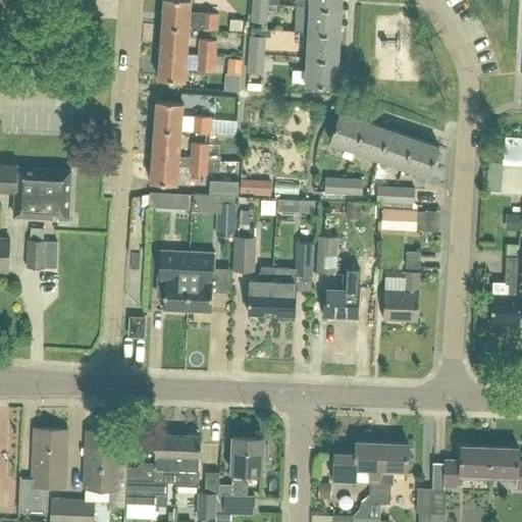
[(163,0),(162,24),(189,27),(189,23),(217,27),(218,10),(190,8),(190,0),(163,0)]
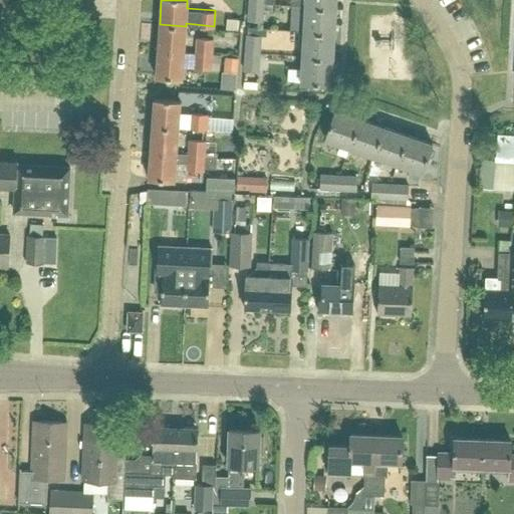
[(262,20),(264,4),(249,3),(248,19),(262,20)]
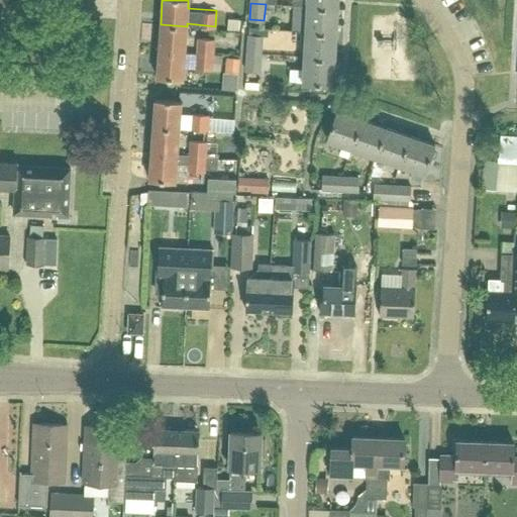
[(336,33),(337,8),(293,5),(292,28),(305,29),(304,31),(336,33)]
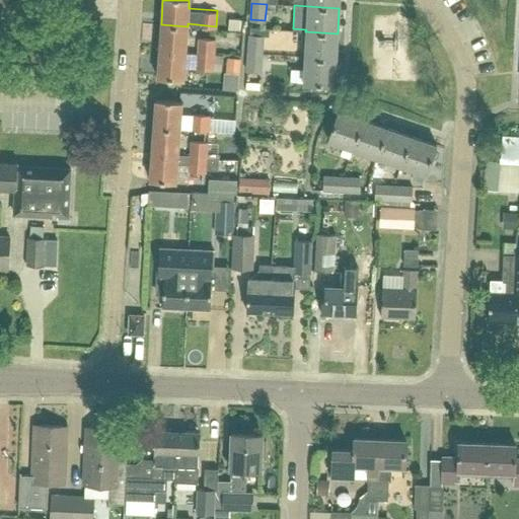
[(231,11),(218,10),(217,26),(230,27),(231,11)]
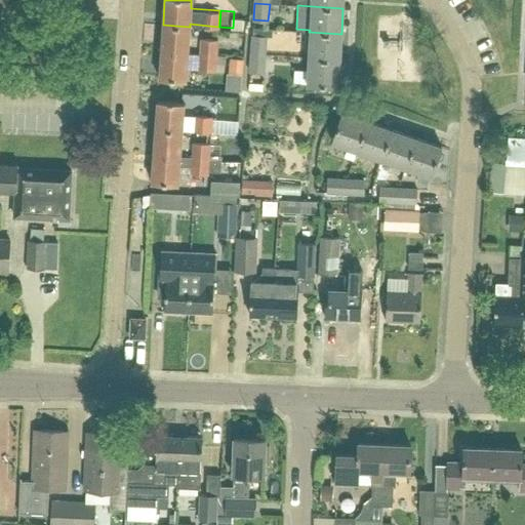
[(188,53),(190,27),(163,25),(161,51),(188,53)]
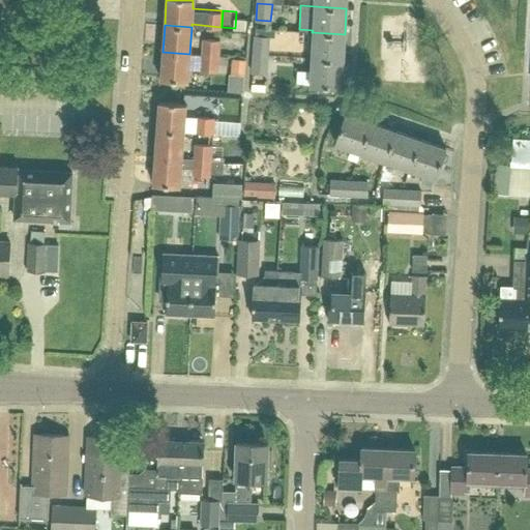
[(255,27),(253,56),(269,57),(271,36),(274,36),(275,29),(255,27)]
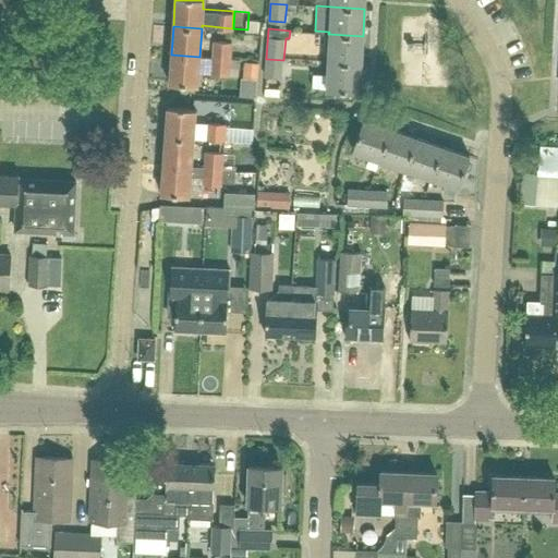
[(362,63),(363,36),(328,34),(327,62),(362,63)]
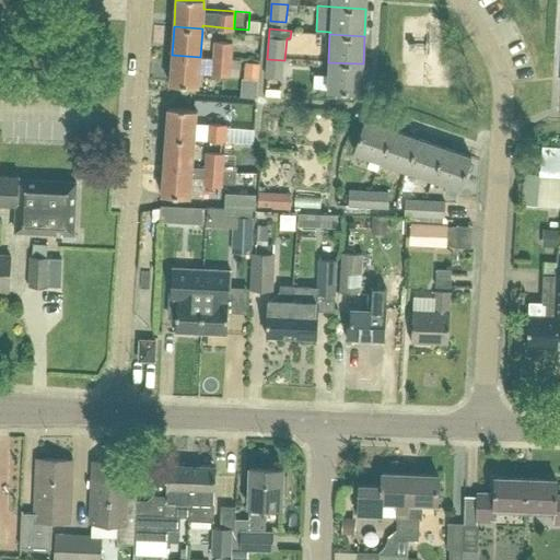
[(258,50),(257,36),(242,37),(243,50),(258,50)]
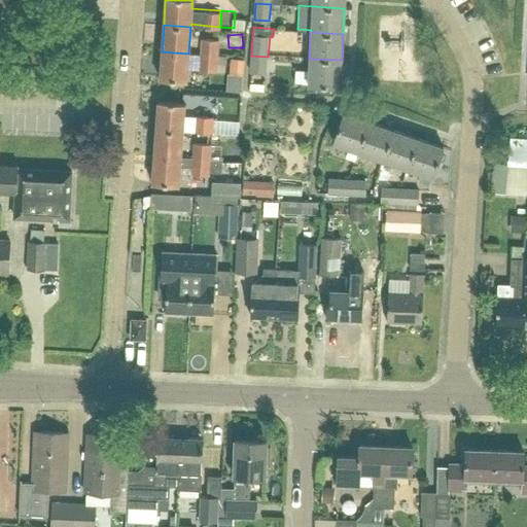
[(201,38),(200,54),(219,55),(220,39),(201,38)]
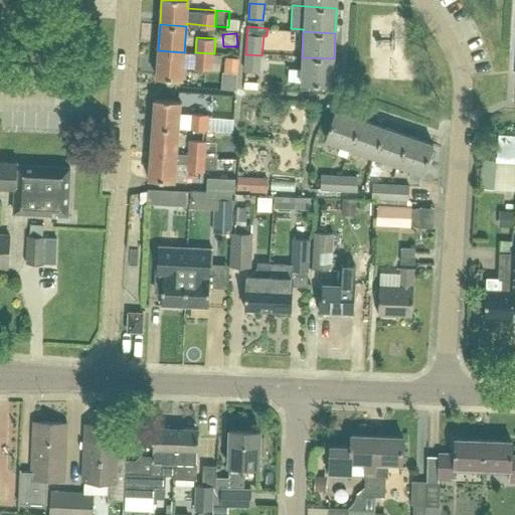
[(182,79),(184,52),(158,50),(156,77),(182,79)]
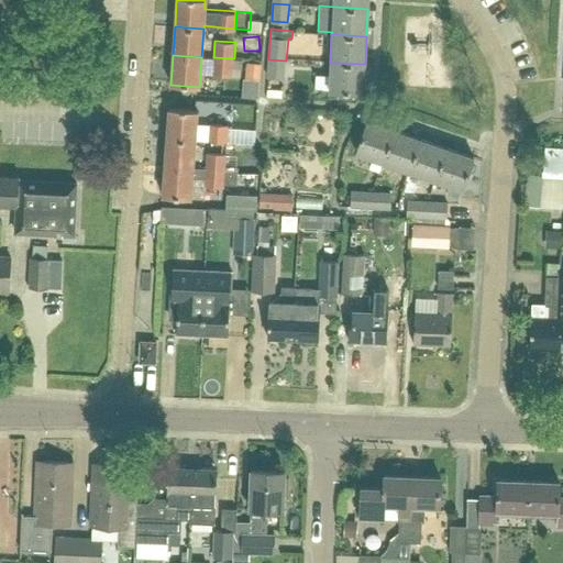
[(234,58),(213,57),(212,74),(232,75),(233,67),(242,68),(242,58),(234,58)]
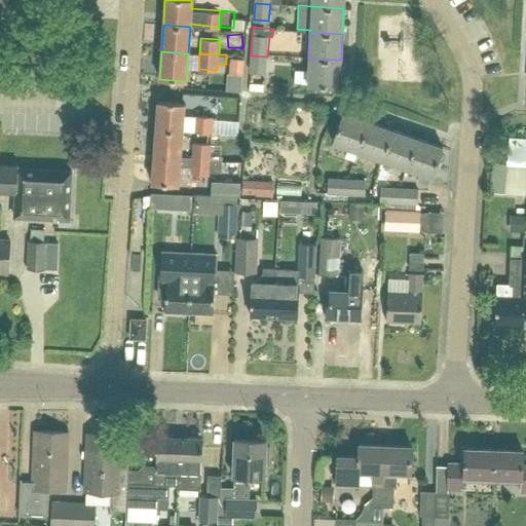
[(266,74),(267,57),(251,55),(250,72),(266,74)]
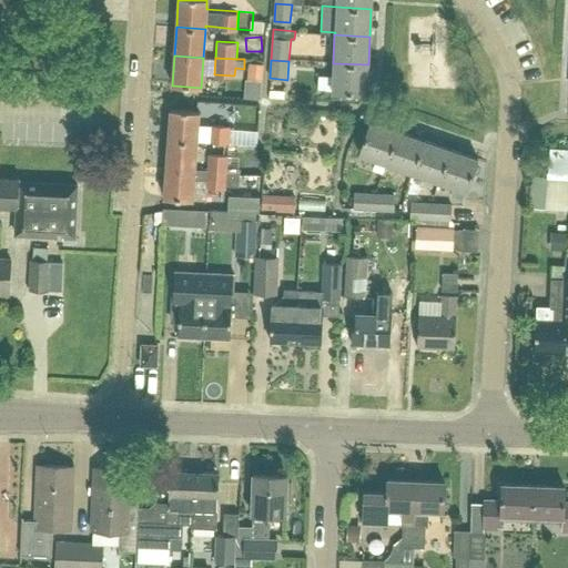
[(264,63),(249,62),(247,78),(263,79),(264,63)]
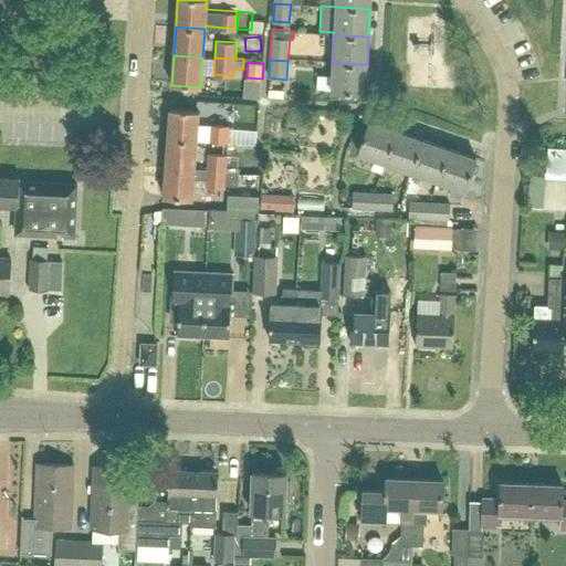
[(365,93),(367,64),(332,63),(331,75),(316,75),(316,88),(331,90),(331,91),(365,93)]
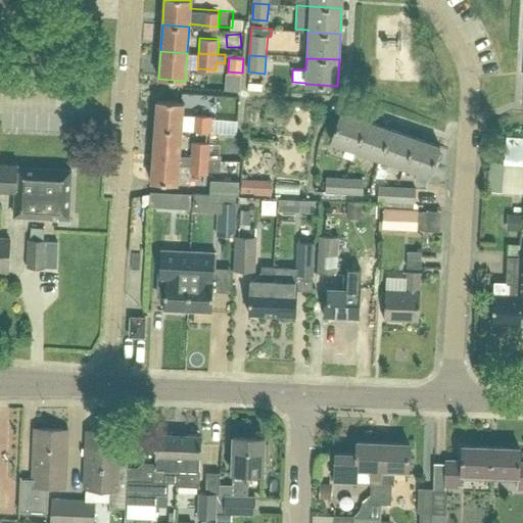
[(156,100),(154,128),(181,130),(184,102),(156,100)]
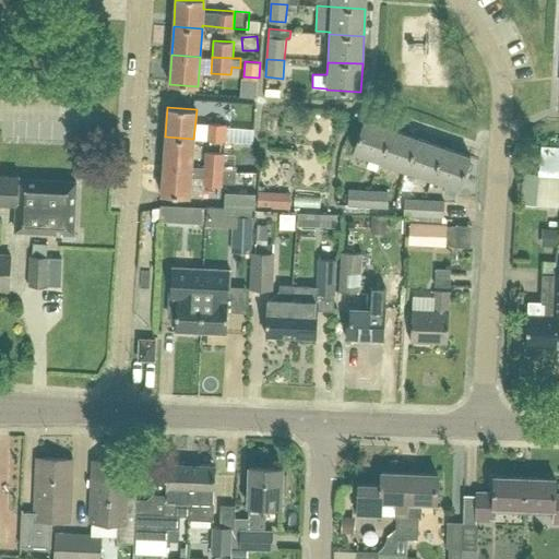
[(379,161),(380,161),(391,128),(364,119),(353,152),(368,157),(365,166),(376,170),(379,161)]
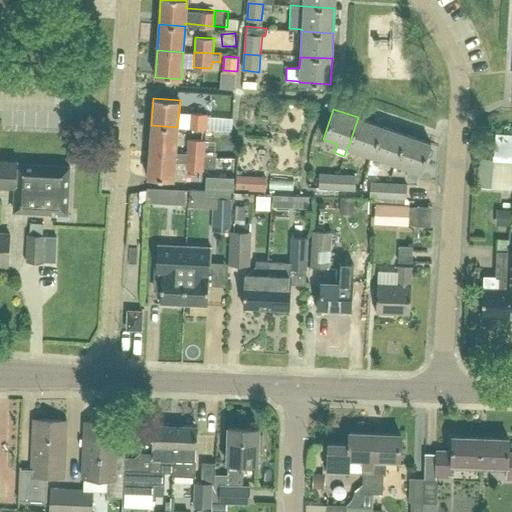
[(189,112),(189,127),(206,128),(207,113),(189,112)]
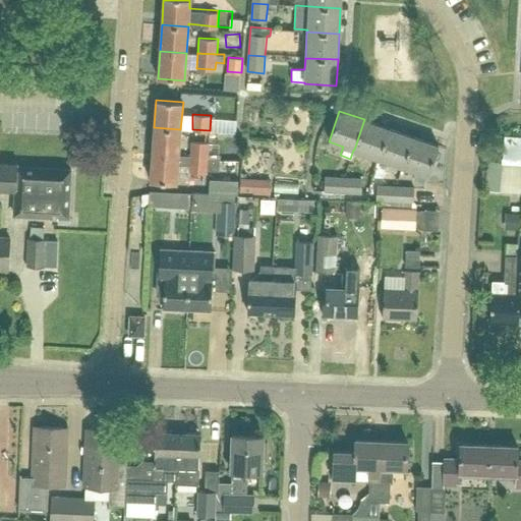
[(379,158),(389,128),(364,119),(354,150),(378,158),(379,158)]
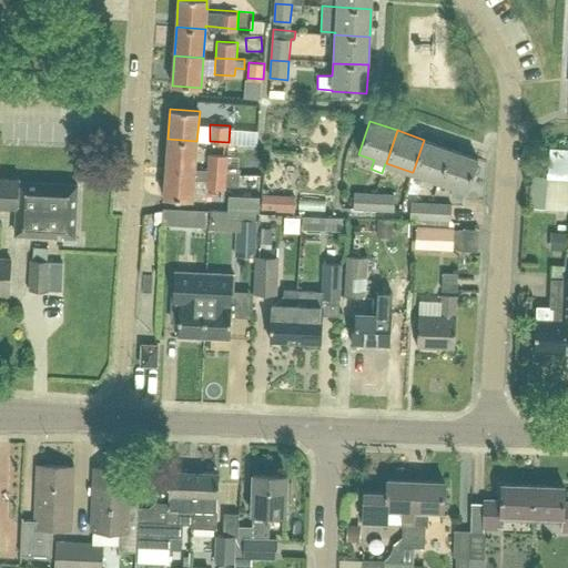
[(196,141),(168,139),(165,168),(194,170),(195,168),(196,141)]
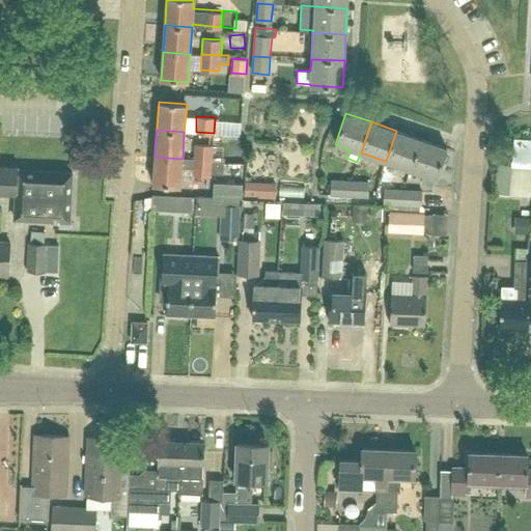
[(410,170),(421,139),(396,131),(386,161),(410,169),(410,170)]
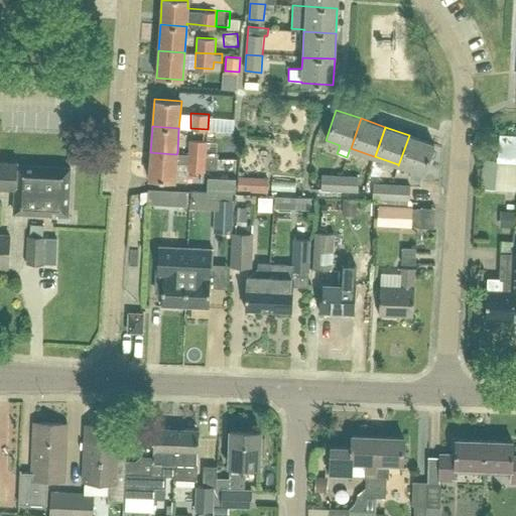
[(398,165),(411,169),(409,176),(420,180),(422,173),(423,173),(433,143),(409,135),(398,165)]
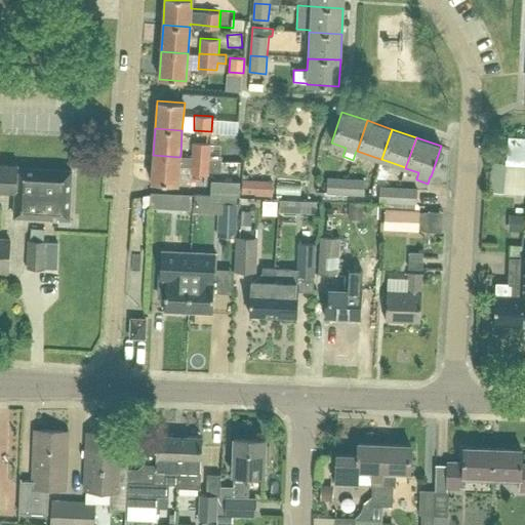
[(507,159),(524,160),(524,137),(508,137),(507,159)]
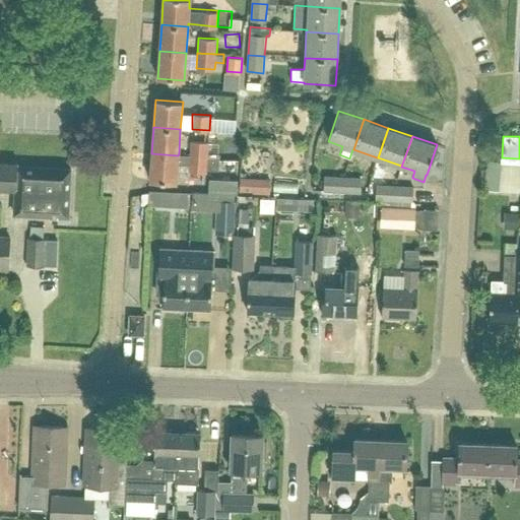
[(191,140),(190,154),(190,156),(207,157),(207,156),(209,141),(191,140)]
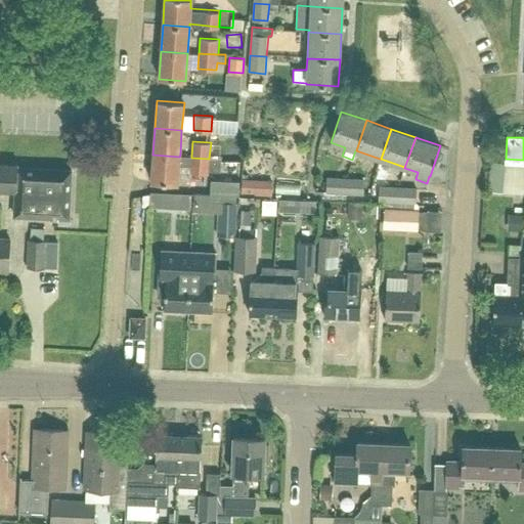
[(191,156),(180,155),(179,157),(153,155),(150,182),(177,184),(179,165),(190,166),(190,171),(209,173),(209,170),(220,171),(221,159),(209,158),(209,159),(191,158),(191,156)]
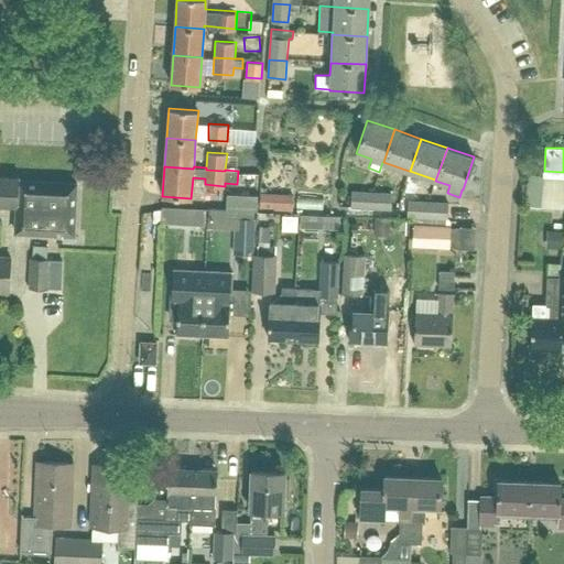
[(543,175),(528,174),(525,205),(541,206),(543,175)]
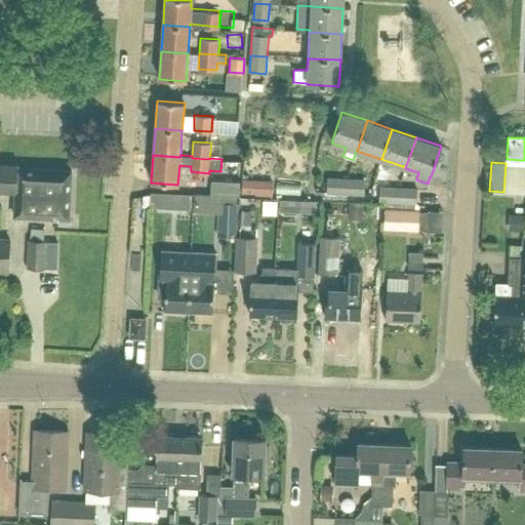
[(0,191),(15,192),(14,216),(69,218),(71,170),(37,168),(37,172),(16,171),(17,165),(0,163),(0,191)]
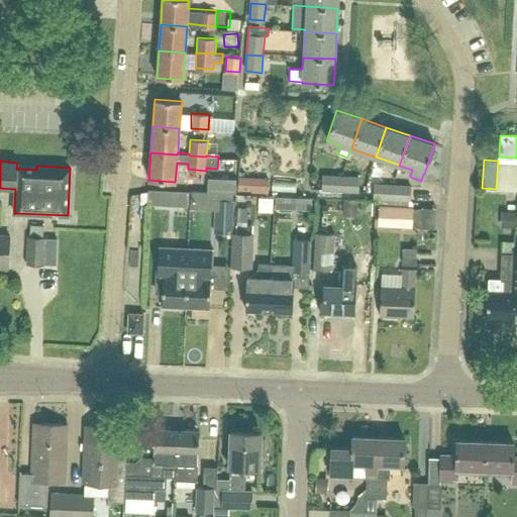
[(340,190),(340,175),(322,175),(321,190),(340,190)]
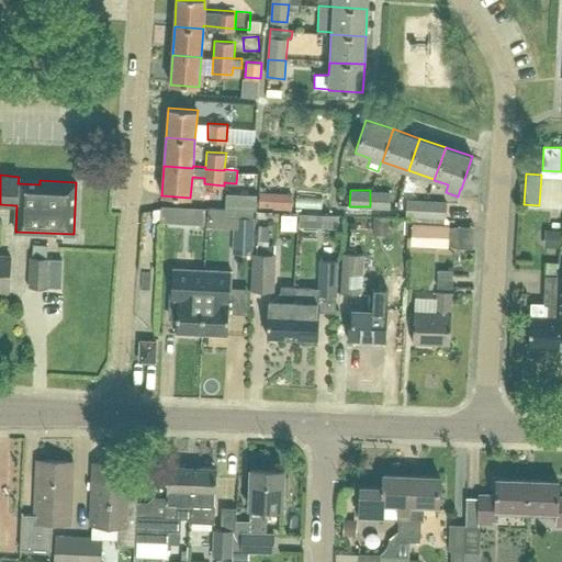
[(391,191),(370,190),(370,206),(390,208),(391,191)]
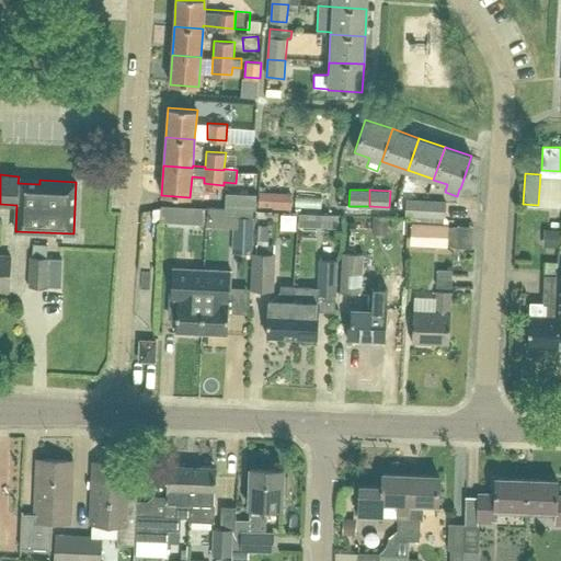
[(294,205),(294,192),(260,191),(260,205),(294,205)]
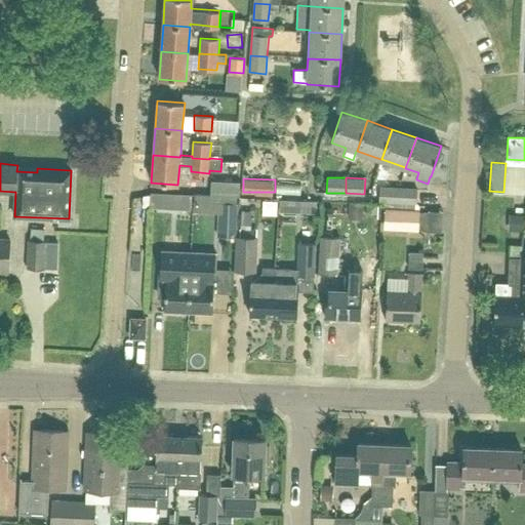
[(239,180),(211,179),(211,195),(239,196),(239,180)]
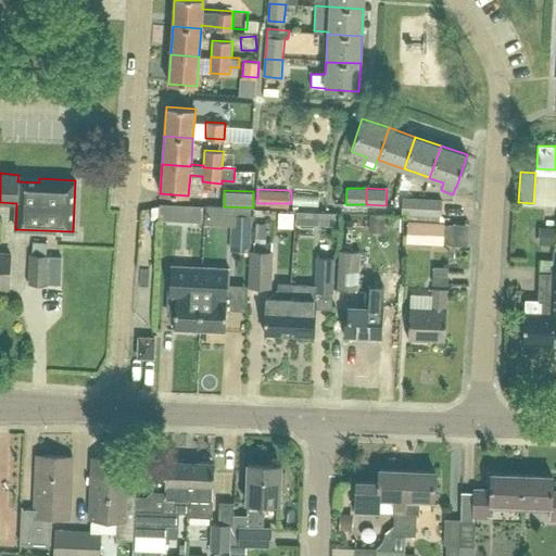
[(405,214),(405,215),(441,217),(442,199),(402,197),(401,214),(405,214)]
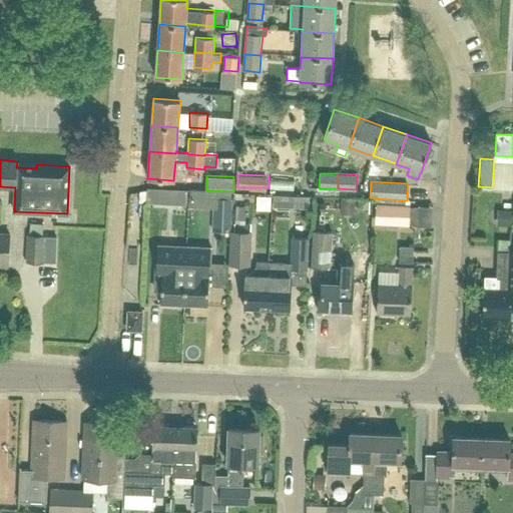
[(309,195),(274,194),(273,206),(309,207),(309,195)]
